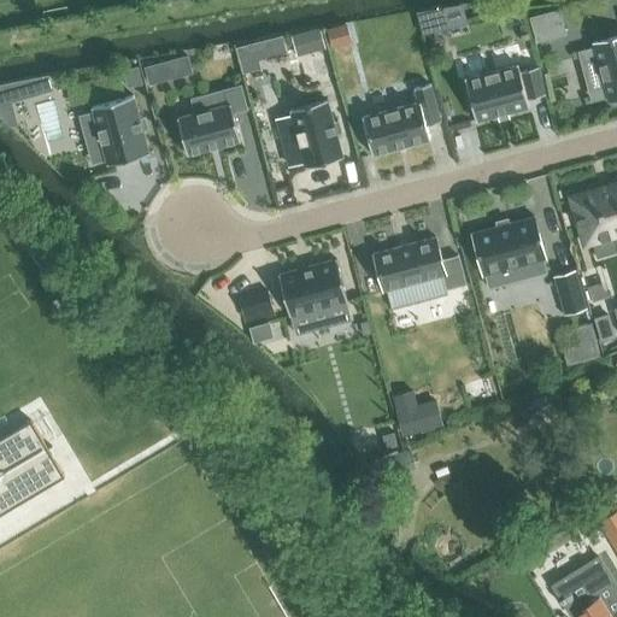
[(446,4),(418,7),(422,31),(451,27),(446,4)]
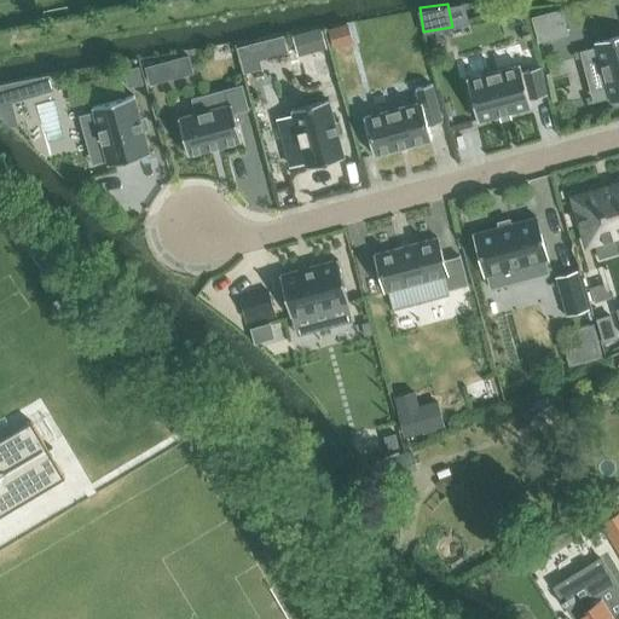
[(533,17),(539,40),(567,33),(561,10),(533,17)]
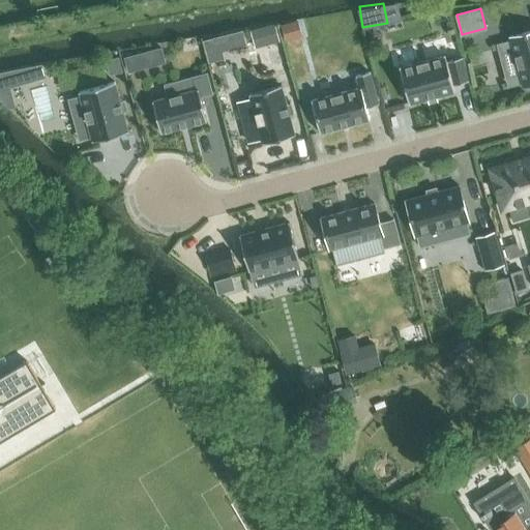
[(298,22),(282,26),(285,40),(302,36),(298,22)]
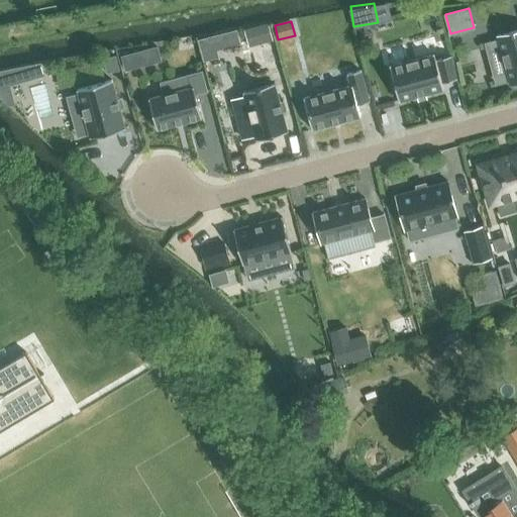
[(269,23),(244,29),(247,42),(262,38),(263,43),(273,40),(269,23)]
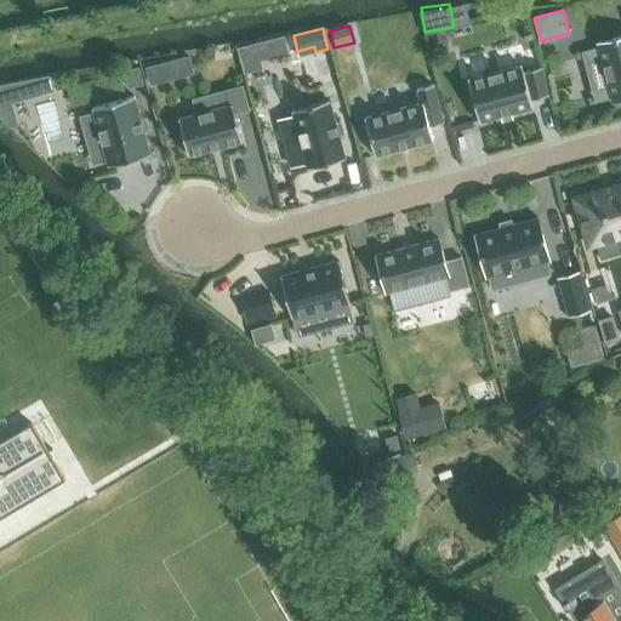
[(285,35),(238,47),(243,66),(290,53),(285,35)]
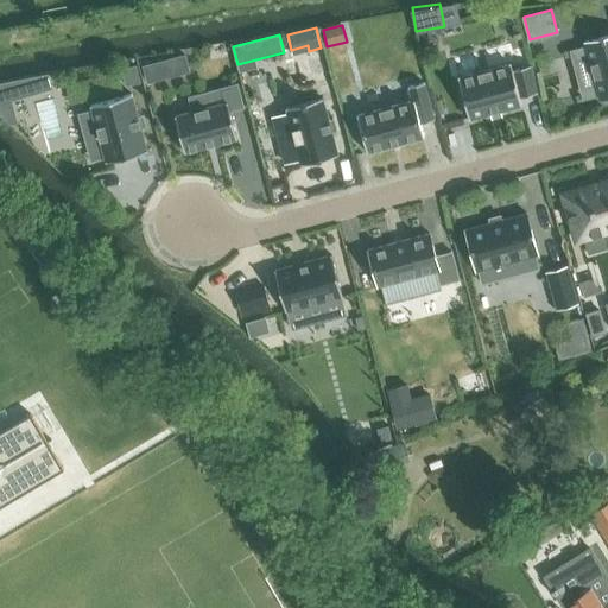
[(607,36),(586,42),(586,45),(600,95),(600,99),(607,96),(607,36)]
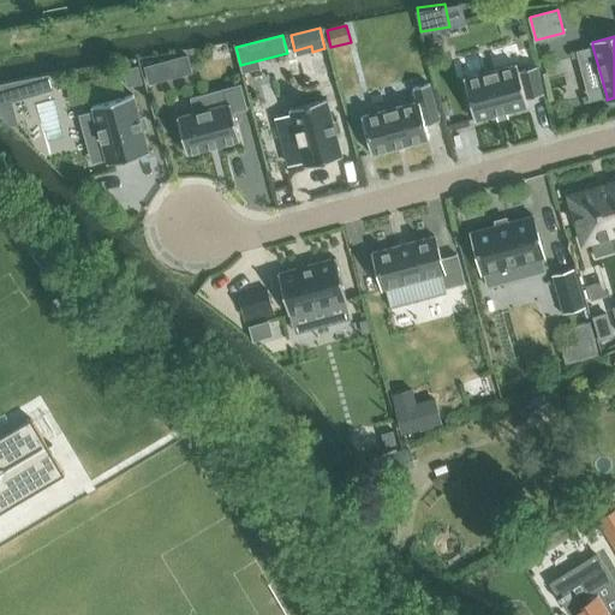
[(167,60),(144,66),(148,82),(171,75),(167,60)]
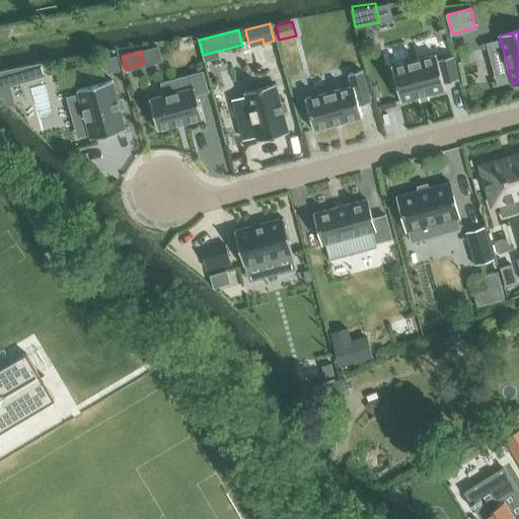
[(460,79),(453,56),(438,60),(436,54),(391,66),(401,101),(446,89),(444,83),(460,79)]
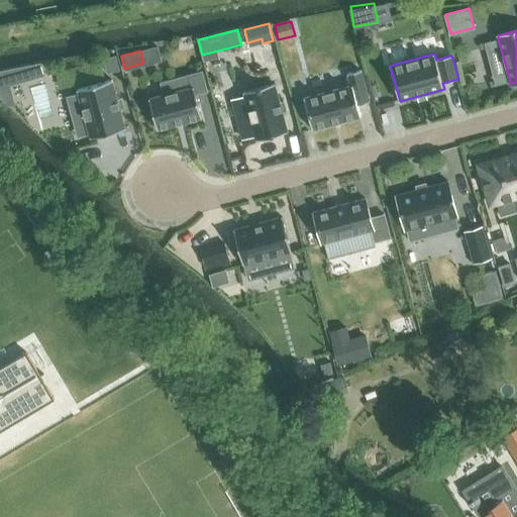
[(115,56),(104,59),(108,73),(119,70),(115,56)]
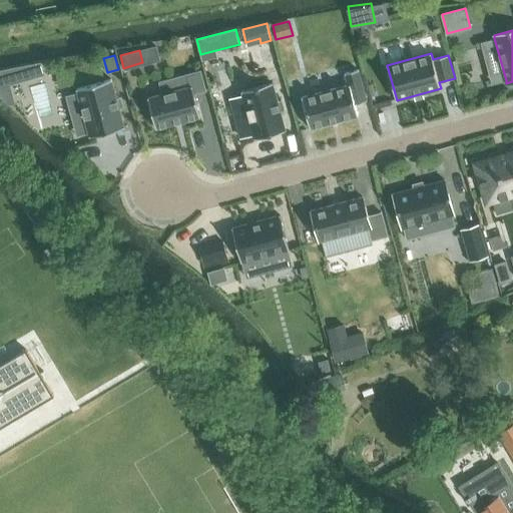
[(40,62),(27,65),(30,79),(43,75),(40,62)]
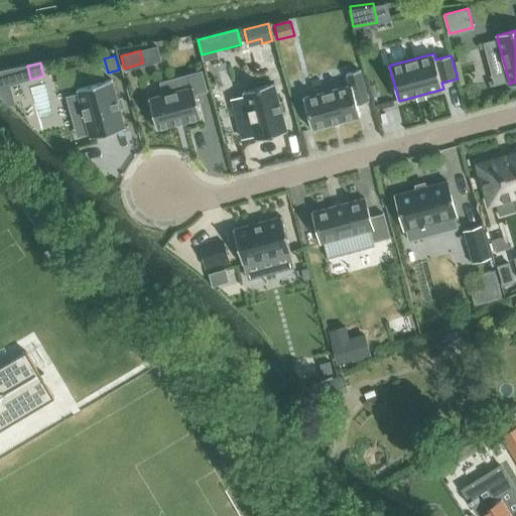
[(350,86),(303,98),(311,129),(360,116),(357,104),(369,101),(360,70),(347,74),(350,86)]
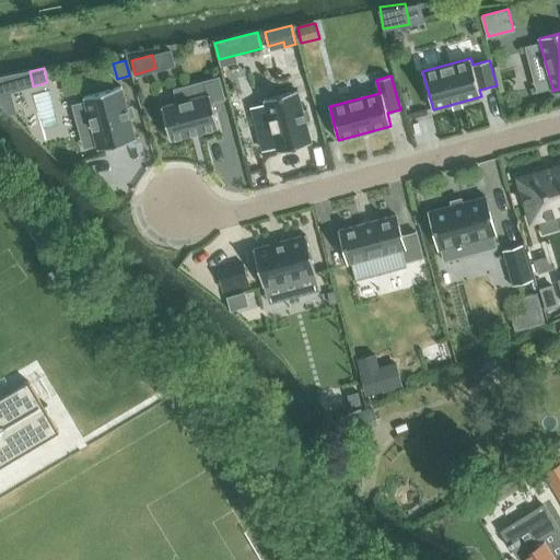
[(176,103),(161,106),(170,140),(219,127),(212,102),(224,98),(219,78),(203,82),(207,94),(176,103)]
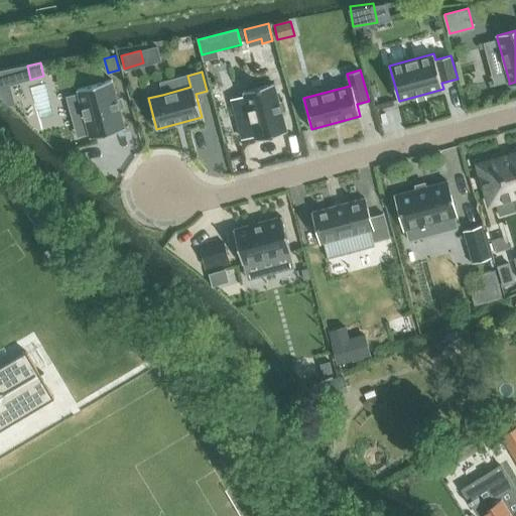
[(112,80),(77,89),(78,93),(89,134),(90,137),(125,128),(120,110),(117,98),(112,80)]
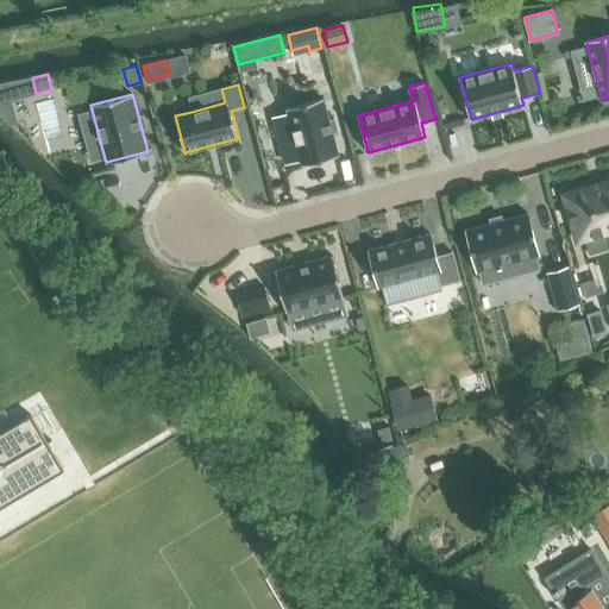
[(301,161),(302,164),(339,155),(333,133),(330,120),(324,98),(287,107),(288,112),(301,161)]
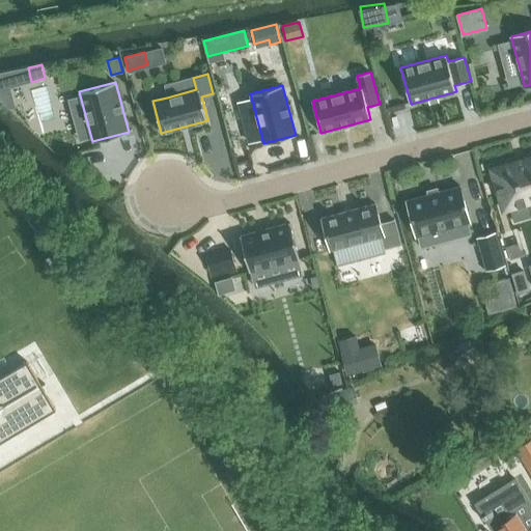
[(530,158),(492,170),(504,210),(528,202),(530,214),(530,158)]
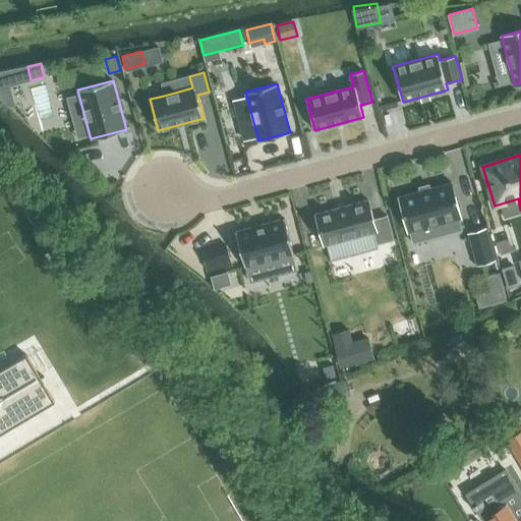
[(430,188),(419,191),(399,196),(408,232),(410,231),(413,242),(430,238),(428,227),(459,218),(461,218),(452,182),(430,188)]
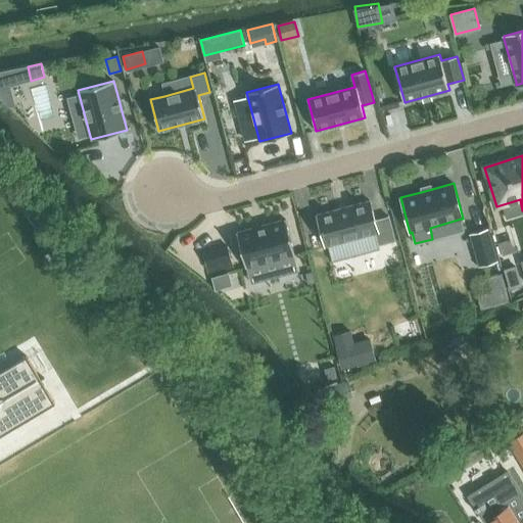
[(370,200),(317,215),(325,246),(327,245),(332,263),(380,250),(379,244),(395,240),(389,217),(375,221),(370,200)]
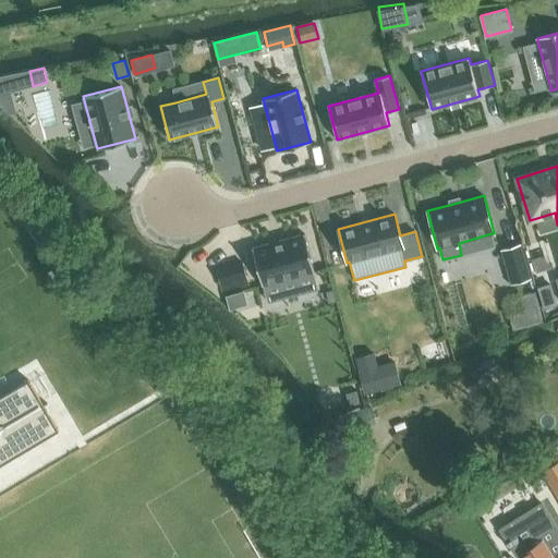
[(306,234),(314,257),(324,254),(316,231),(306,234)]
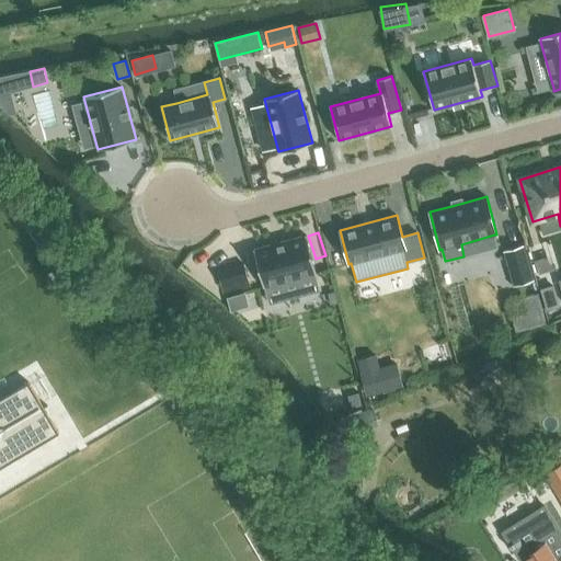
[(306,235),(253,249),(263,287),(264,287),(268,305),(319,292),(315,273),(316,273),(306,235)]
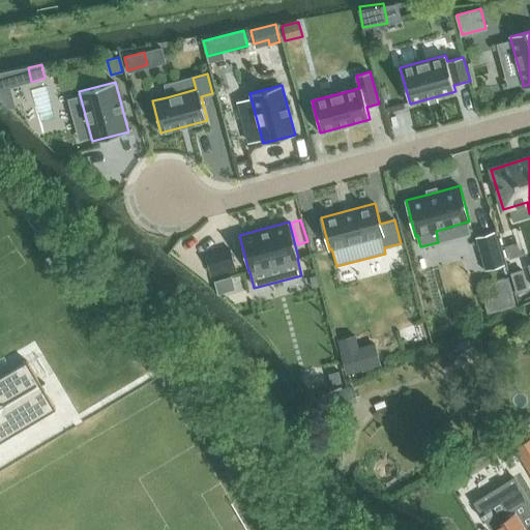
[(503,264),(494,232),(476,238),(486,269),(503,264)]
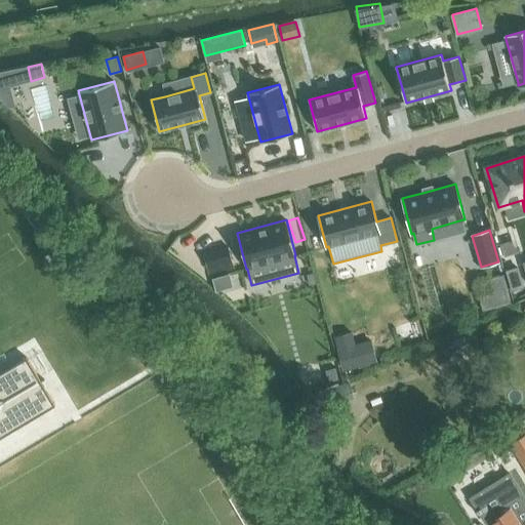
[(228,247),(203,253),(209,275),(234,269),(228,247)]
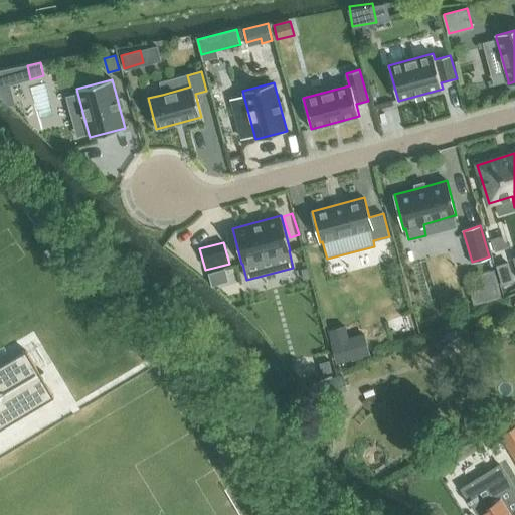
[(509,263),(496,267),(501,283),(514,280),(509,263)]
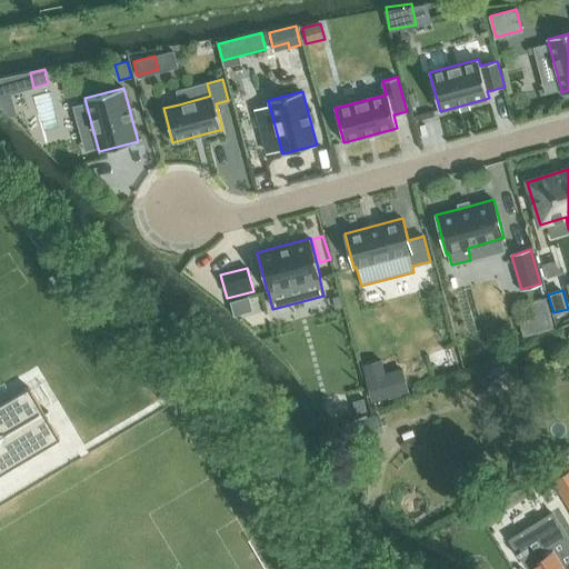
[(553,328),(546,297),(530,301),(533,316),(538,332),(553,328)]
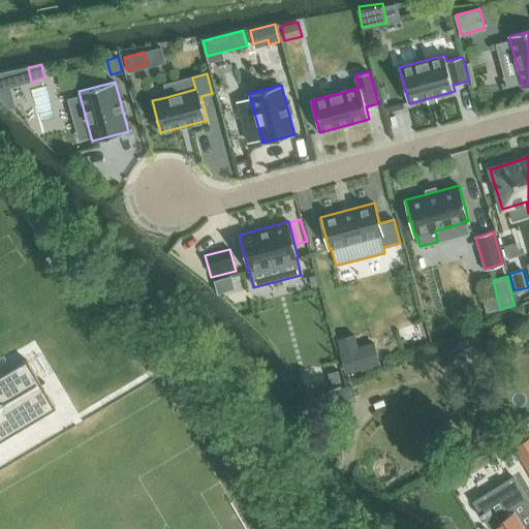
[(355,334),(337,339),(345,374),(380,364),(374,342),(359,346),(355,334)]
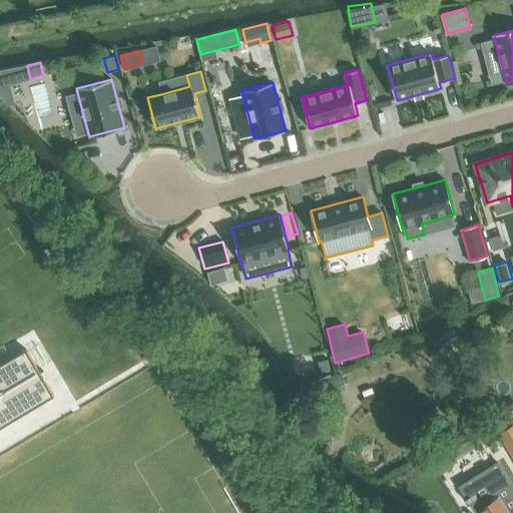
[(26,349),(0,364),(0,428),(54,396),(26,349)]
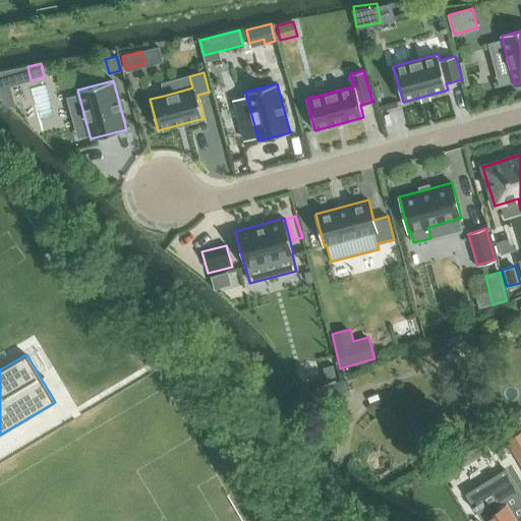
[(333,364),(323,367),(326,379),(336,377),(333,364)]
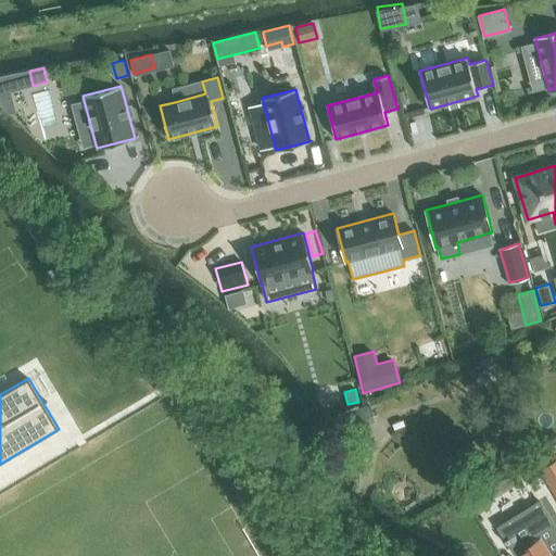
[(369,405),(356,409),(363,425),(375,419),(369,405)]
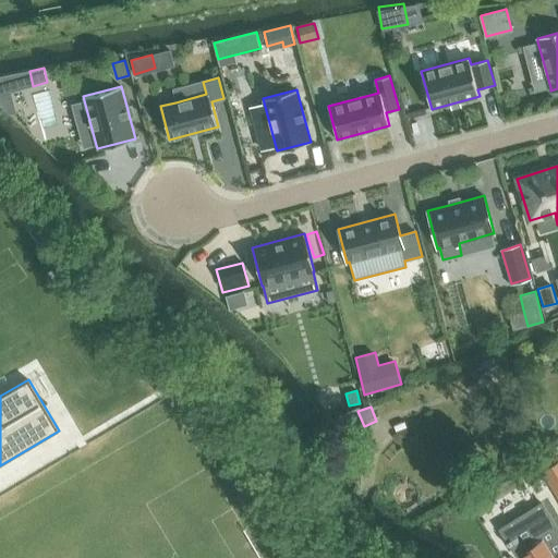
[(347,415),(323,424),(328,439),(352,431),(347,415)]
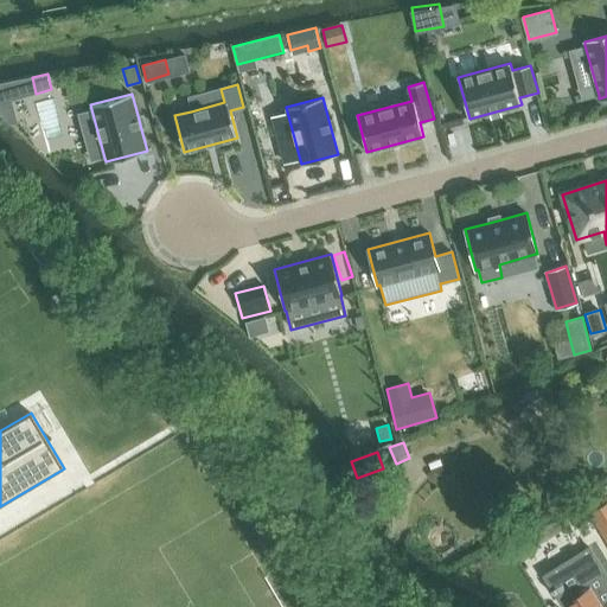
[(606,502),(590,512),(606,541),(606,502)]
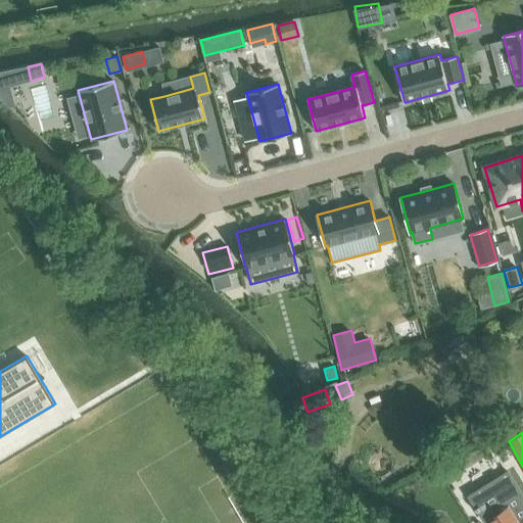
[(522,522),(522,497),(507,472),(470,494),(477,507),(474,509),(476,513),(480,510),(487,522),(490,521),(491,522),(522,522)]
